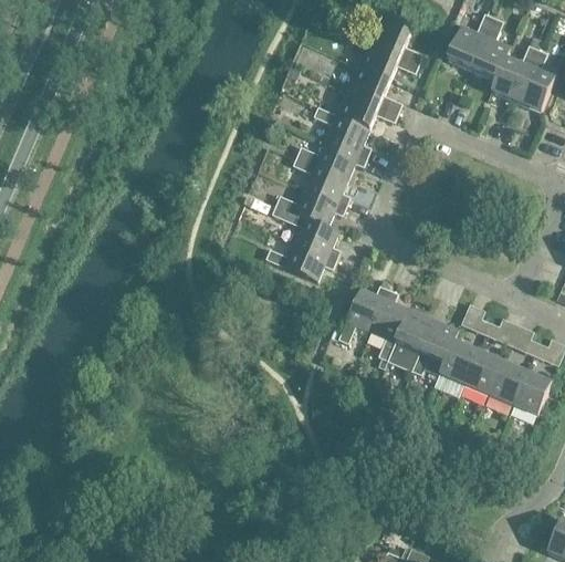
[(460,25),(446,59),(471,70),(493,17),(484,13),(477,32),(460,25)]
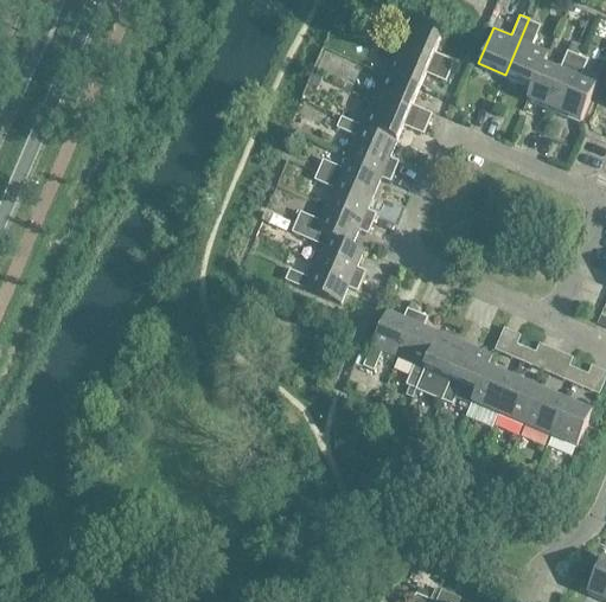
[(542,62),(547,50),(530,43),(538,23),(529,18),(505,75),(530,85),(531,85),(542,62)]
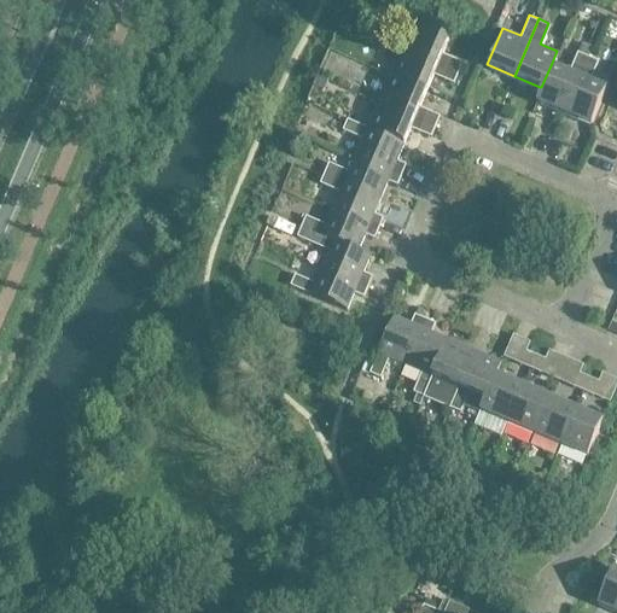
[(448,34),(412,19),(402,41),(400,46),(457,70),(461,60),(441,52),(448,34)]
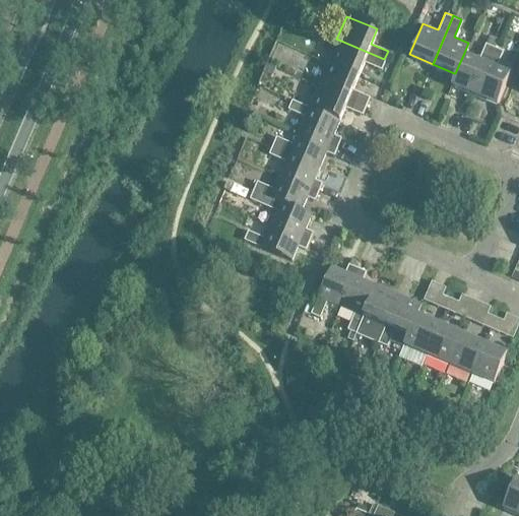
[(454,73),(450,83),(473,93),(494,45),(498,37),(490,34),(485,42),(477,59),(464,53),(455,73),(454,73)]
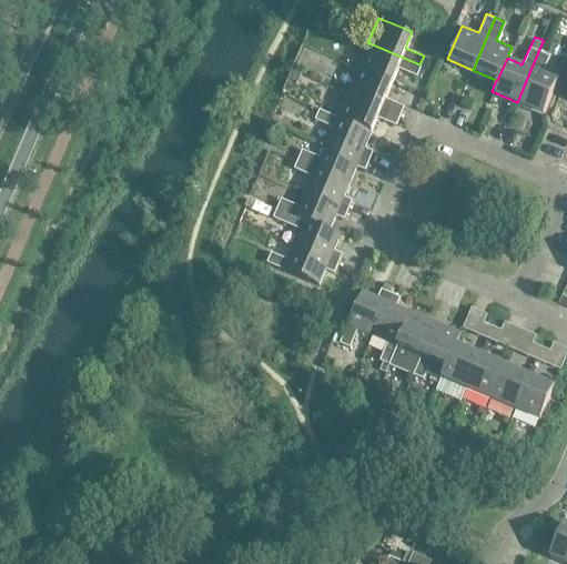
[(397,67),(416,74),(419,64),(367,42),(357,67),(391,81),(397,67)]
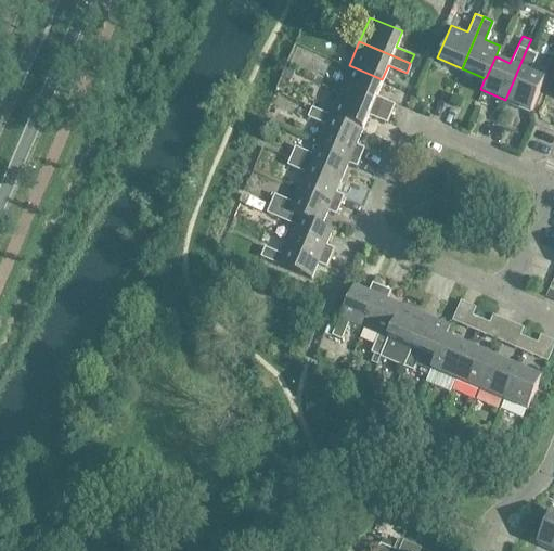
[(505,100),(529,111),(543,77),(528,71),(536,52),(527,48),(505,100)]
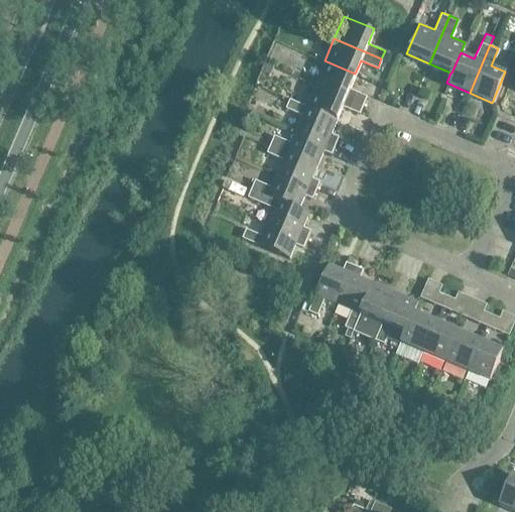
[(366,95),(350,88),(355,74),(325,60),(314,83),(362,103),(366,95)]
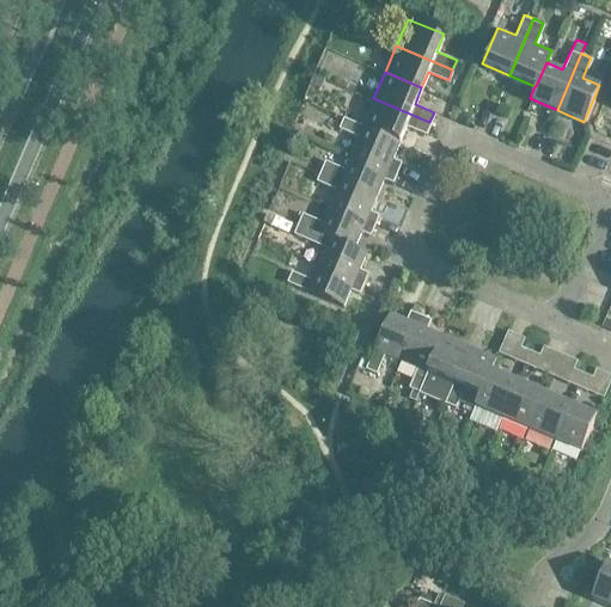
[(313,73),(310,83),(319,86),(323,77),(313,73)]
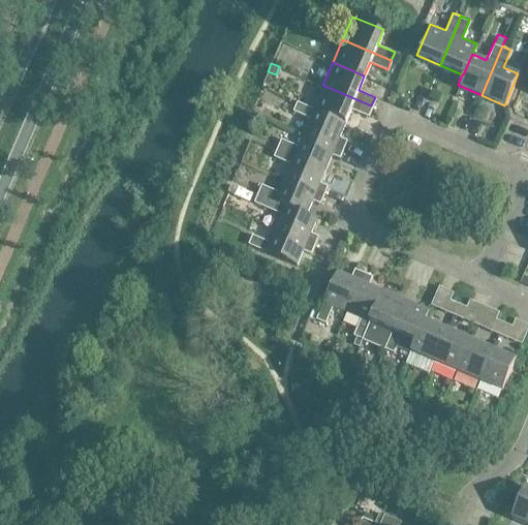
[(350,107),(368,115),(371,105),(322,85),(313,107),(344,121),(350,107)]
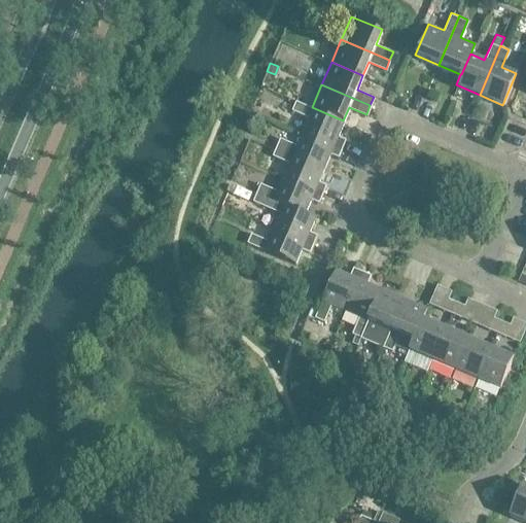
[(289,110),(308,117),(303,130),(341,147),(345,138),(337,135),(343,120),(312,107),(294,100),(289,110)]
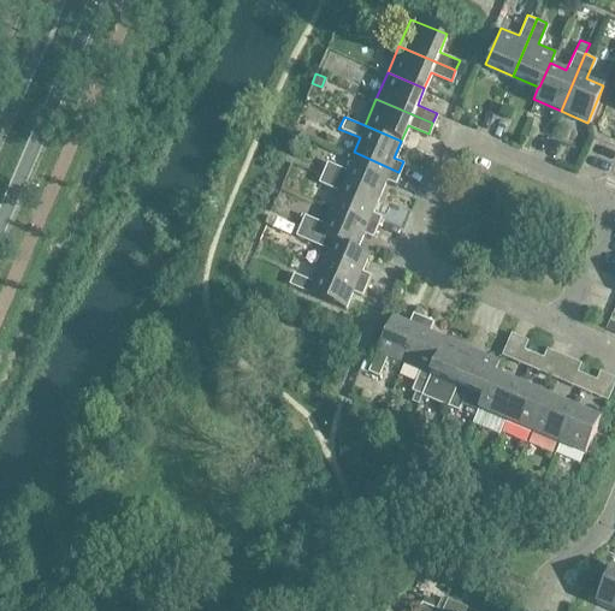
[(347,168),(325,159),(320,170),(378,194),(385,178),(395,182),(398,172),(354,152),(347,168)]
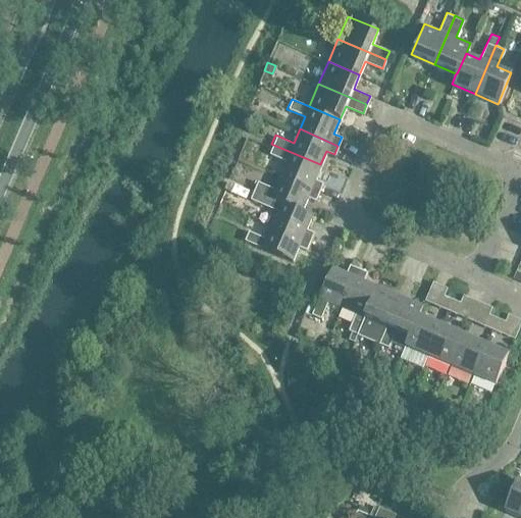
[(268,152),(287,160),(280,174),(318,191),(322,182),(315,178),(320,164),(271,144),(268,152)]
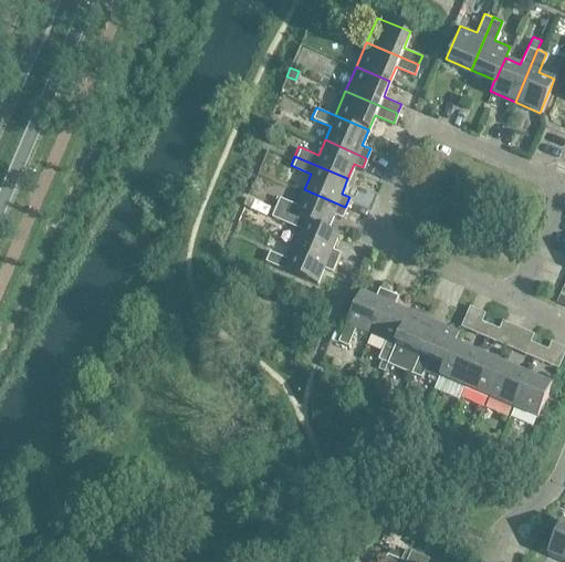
[(297,204),(279,196),(275,206),(326,227),(327,227),(333,212),(342,216),(345,207),(304,189),(297,204)]
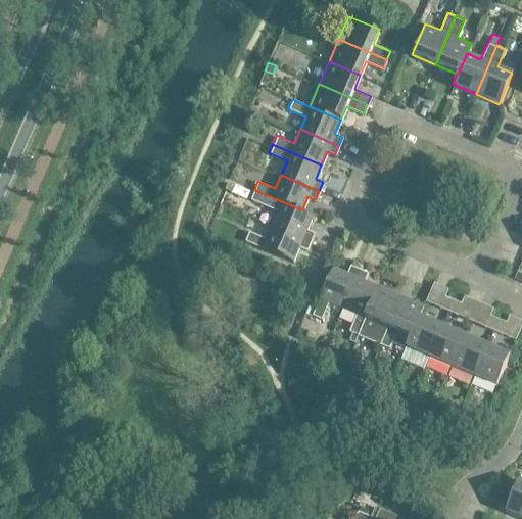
[(227,181),(224,188),(231,191),(234,183),(227,181)]
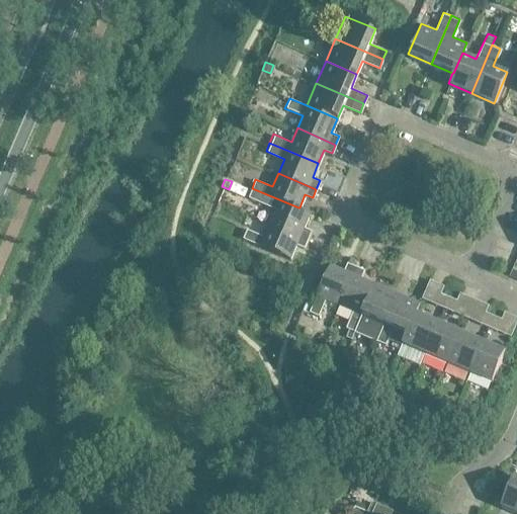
[(248,196),(275,208),(269,222),(308,238),(312,230),(304,227),(310,212),(299,207),(298,207),(252,188),(248,196)]
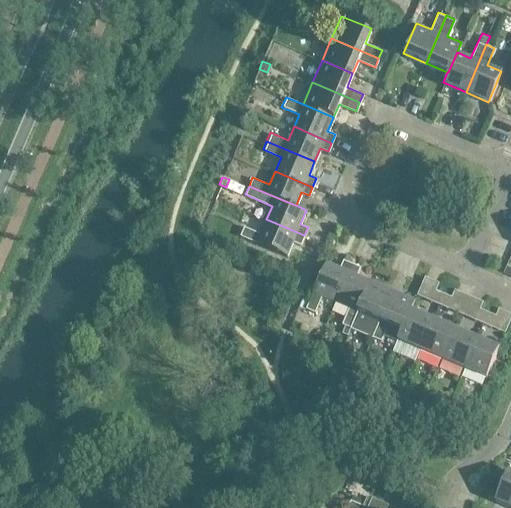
[(244,226),(240,235),(287,255),(293,240),(301,244),(304,235),(266,219),(260,233),(244,226)]
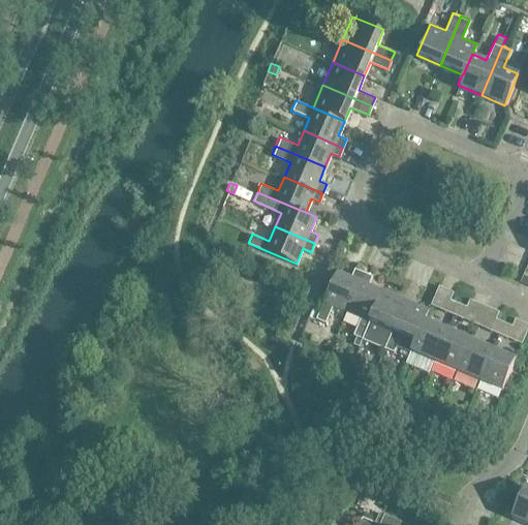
[(324,321),(333,304),(346,310),(364,271),(354,267),(351,275),(337,269),(318,311),(315,317),(324,321)]
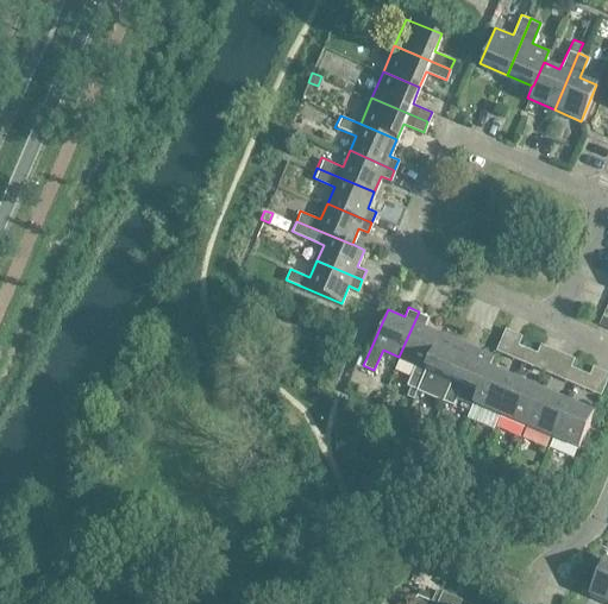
[(425,325),(428,316),(419,312),(399,357),(413,363),(405,383),(417,388),(440,332),(425,325)]
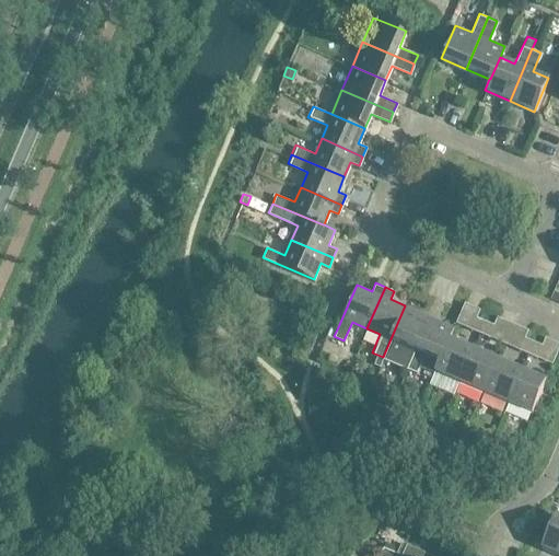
[(429,316),(405,305),(383,357),(407,368),(429,316)]
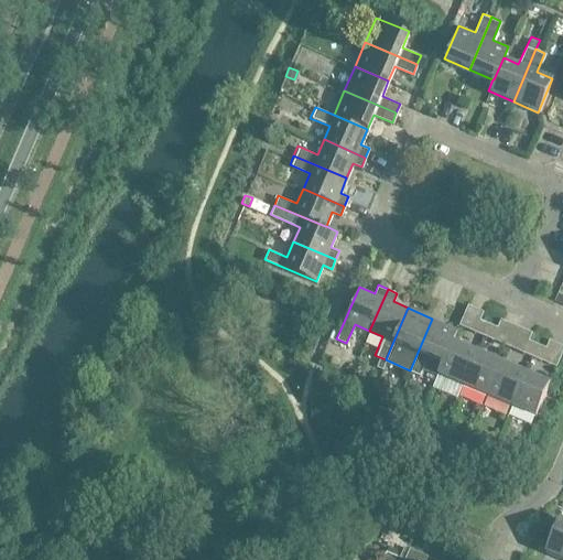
[(473,330),(482,334),(487,321),(478,316),(473,330)]
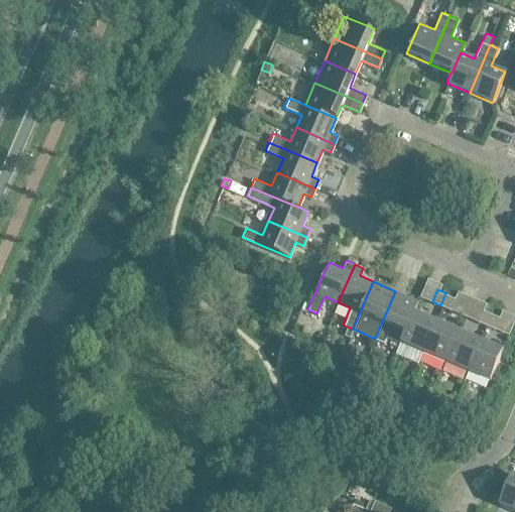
[(414,310),(418,300),(395,291),(375,339),(382,342),(389,325),(404,331),(404,332),(413,310),(414,310)]
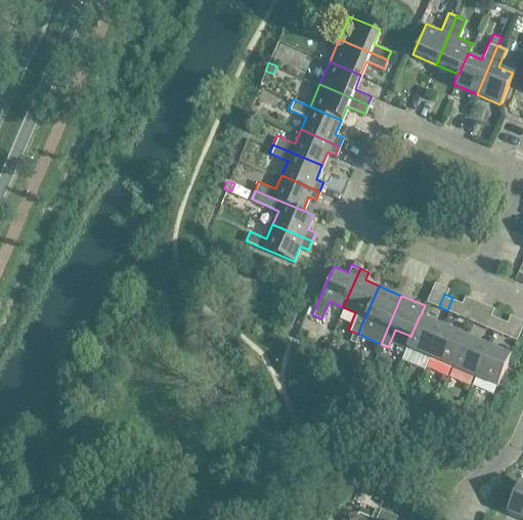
[(452,298),(447,310),(456,313),(462,302),(452,298)]
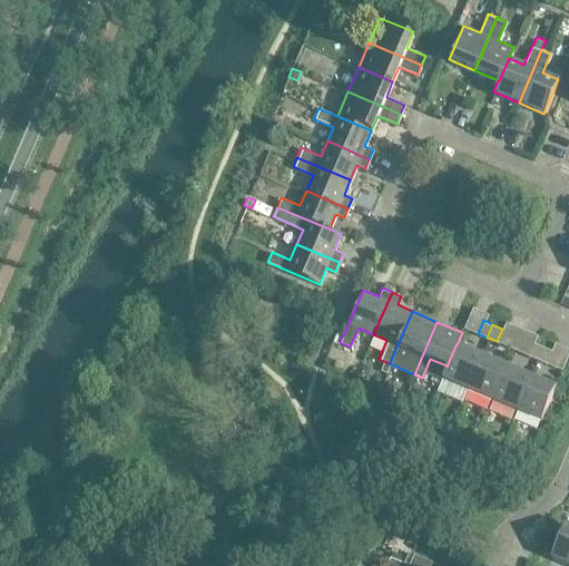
[(335,332),(332,340),(340,343),(340,342),(343,335),(335,332)]
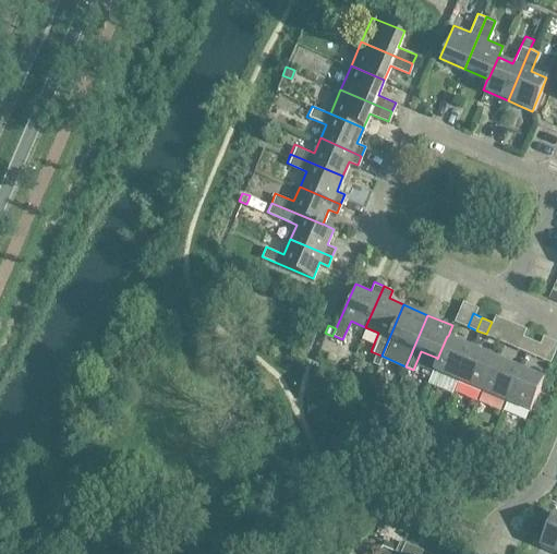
[(516,347),(525,350),(531,338),(521,334),(516,347)]
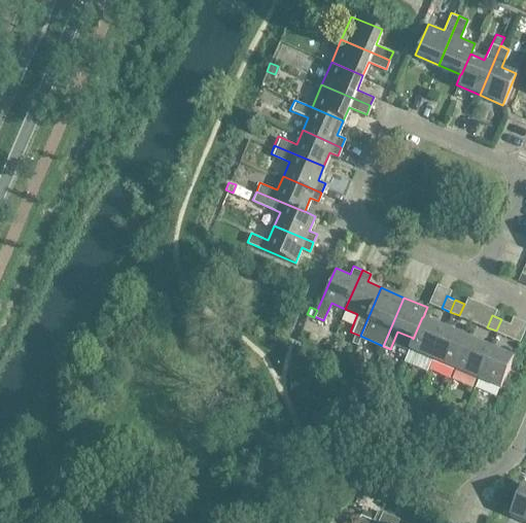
[(413,338),(408,348),(431,358),(445,327),(423,317),(422,317),(413,339),(413,338)]
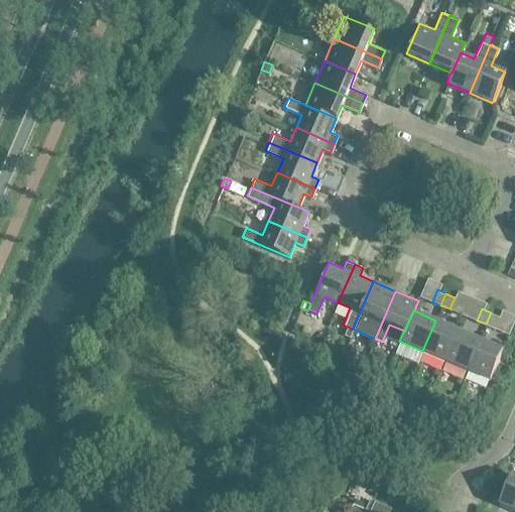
[(491,312),(486,324),(494,328),(499,316),(491,312)]
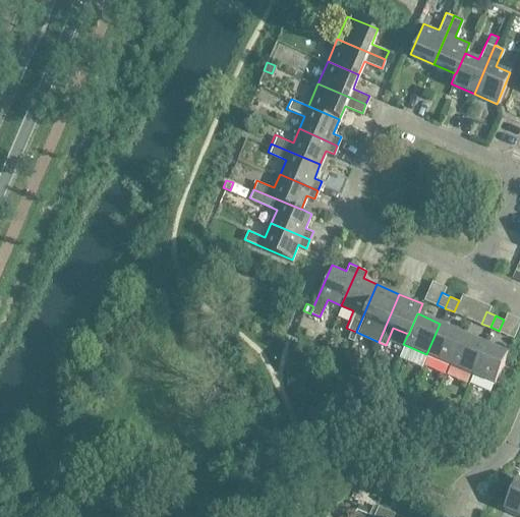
[(449,363),(462,333),(440,324),(426,354),(449,363)]
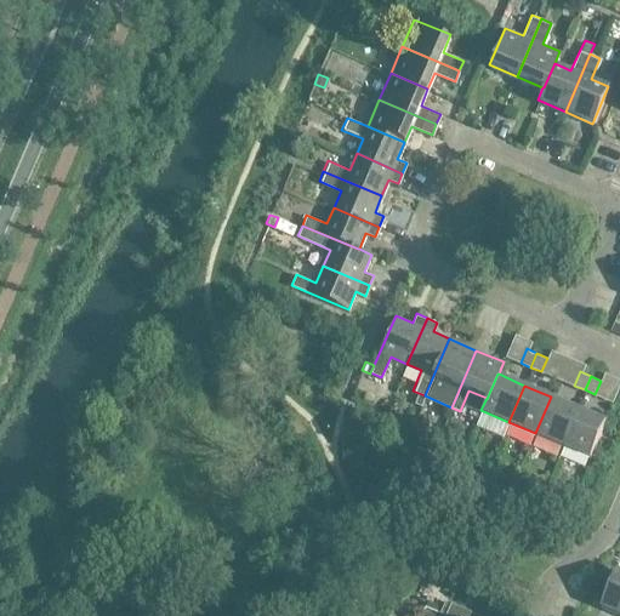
[(578,409),(551,397),(535,433),(562,445),(578,409)]
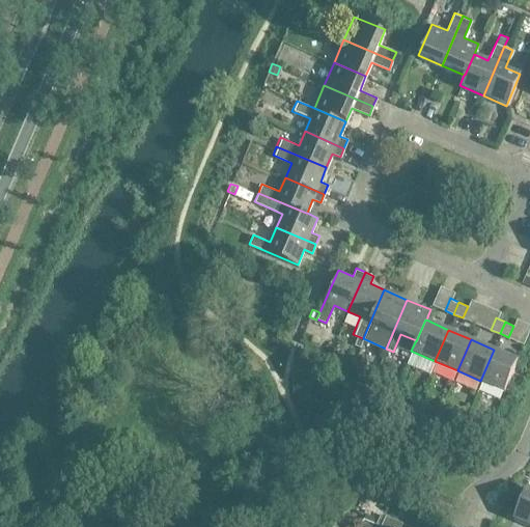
[(480,381),(504,391),(518,359),(494,350),(480,381)]
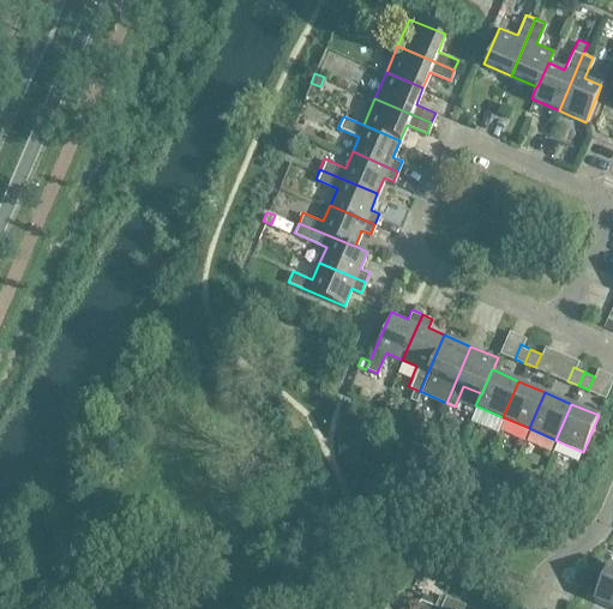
[(612,564),(608,562),(593,598),(612,607),(612,564)]
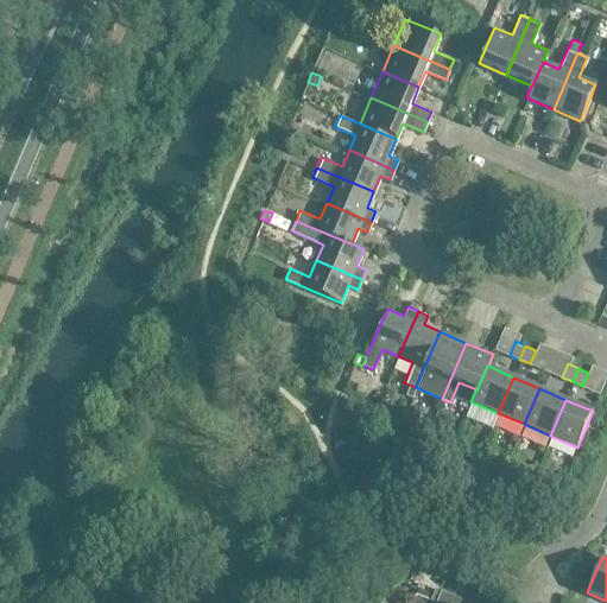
[(415,592),(411,602),(456,602),(460,597),(435,586),(430,598),(415,592)]
